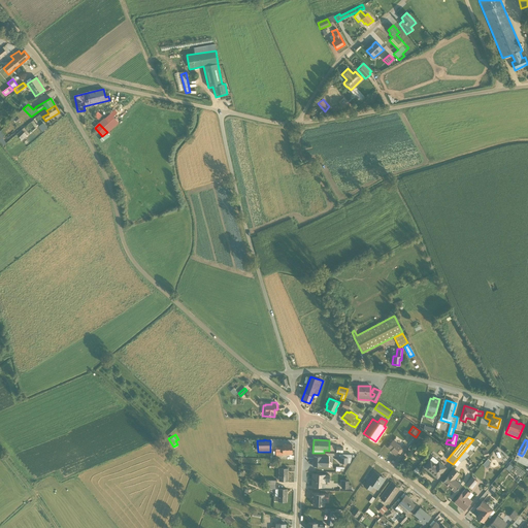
[(392,440),(387,448),(391,451),(390,451),(395,455),(397,452),(400,454),(404,448),(392,440)]
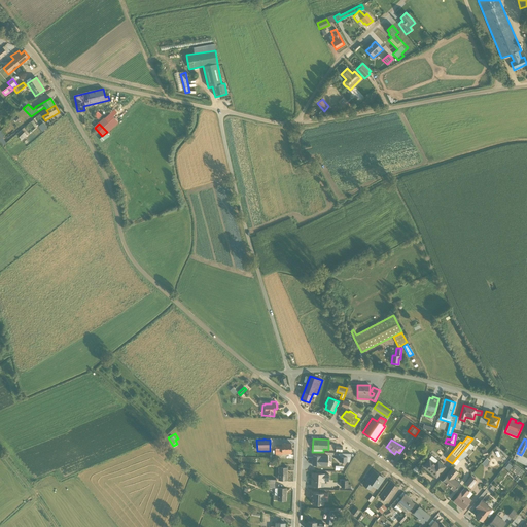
[(453,462),(456,465),(459,461),(472,451),(470,450),(473,447),(469,443),(453,462)]
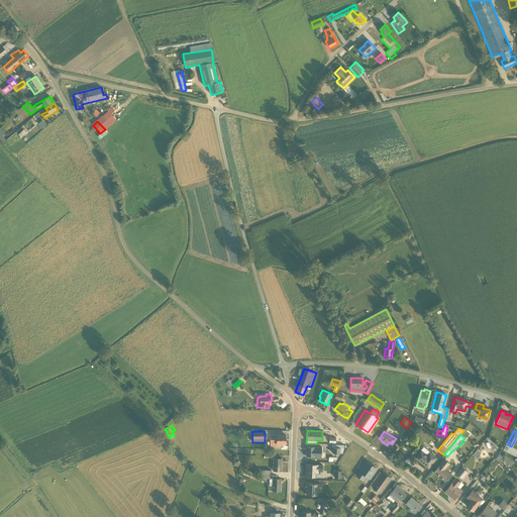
[(270,437),(270,445),(277,445),(277,444),(286,444),(285,435),(276,435),(276,437),(270,437)]
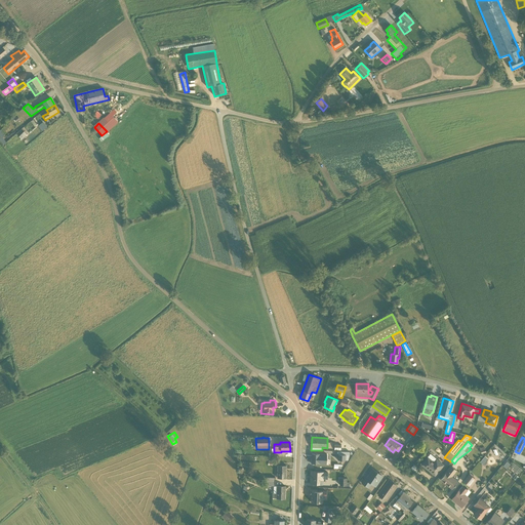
[(311,453),(311,463),(326,463),(327,454),(311,453)]
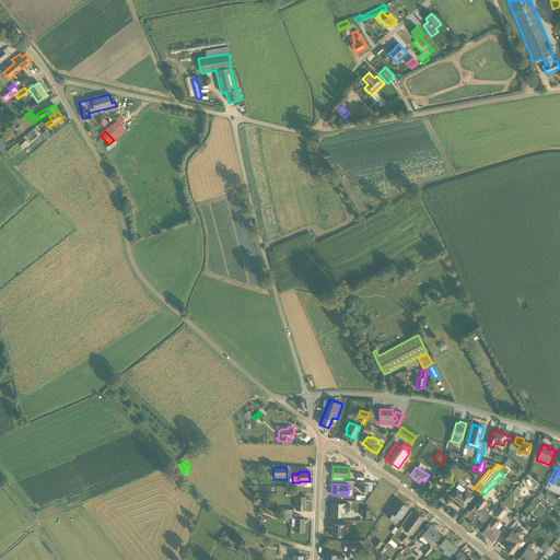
[(450,496),(464,506),(473,496),(459,483),(450,496)]
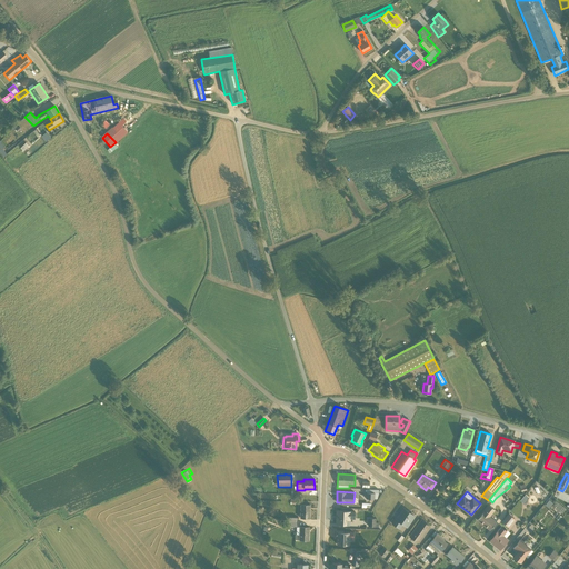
[(557,501),(552,507),(560,513),(561,511),(562,512),(565,510),(563,509),(565,508),(557,501)]
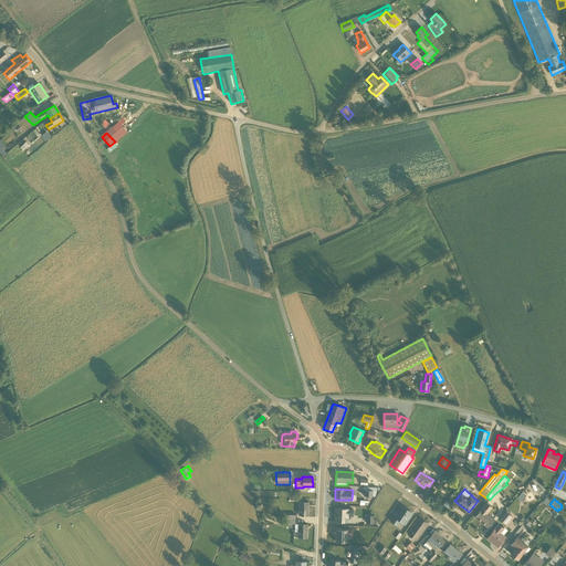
[(299,502),(299,515),(307,515),(308,502),(299,502)]
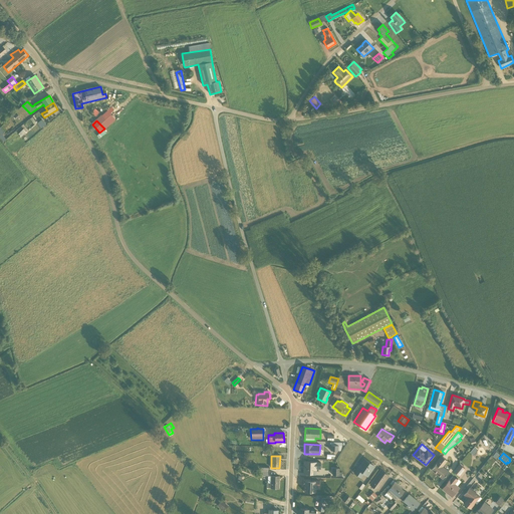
[(443,467),(447,461),(441,456),(431,469),(442,479),(450,469),(447,466),(445,468),(443,467)]
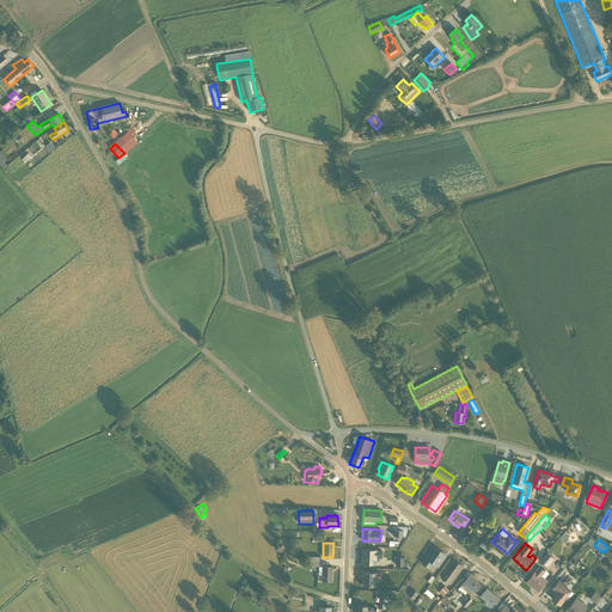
[(438,567),(446,555),(434,546),(427,558),(424,557),(421,563),(429,569),(433,564),(438,567)]
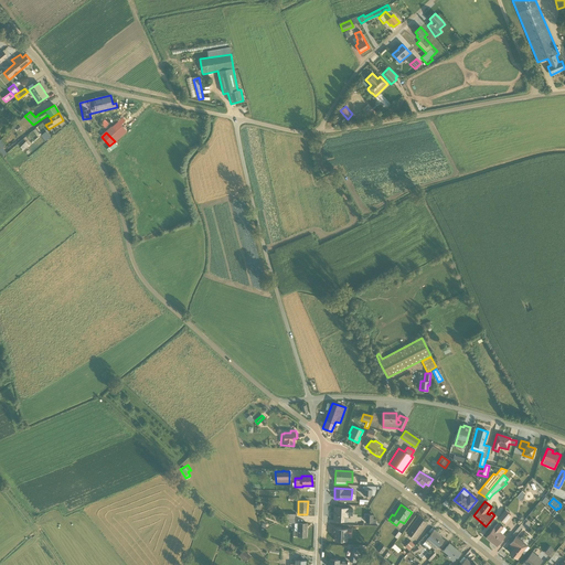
[(334,508),(333,521),(348,521),(348,515),(352,515),(352,508),(348,508),(334,508)]
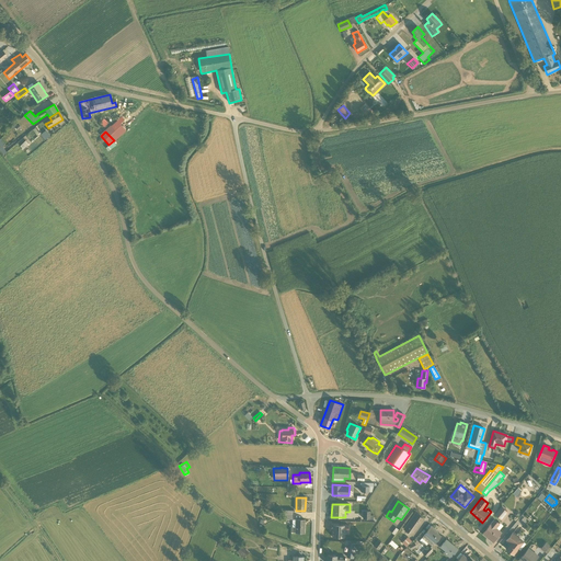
[(496,515),(502,521),(508,513),(503,507),(496,515)]
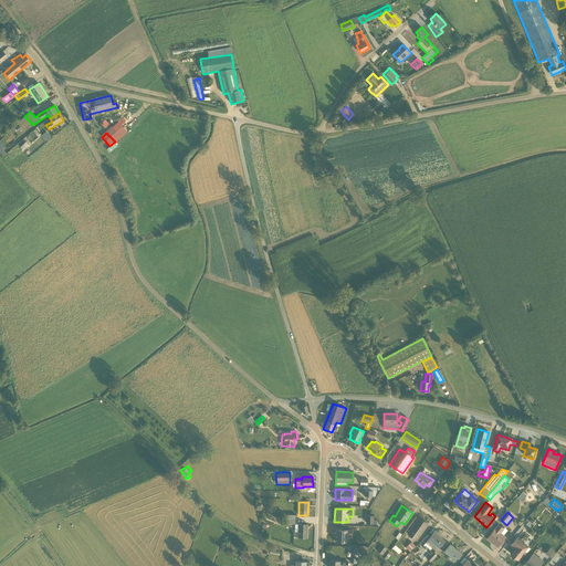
[(428,524),(419,517),(407,534),(416,541),(428,524)]
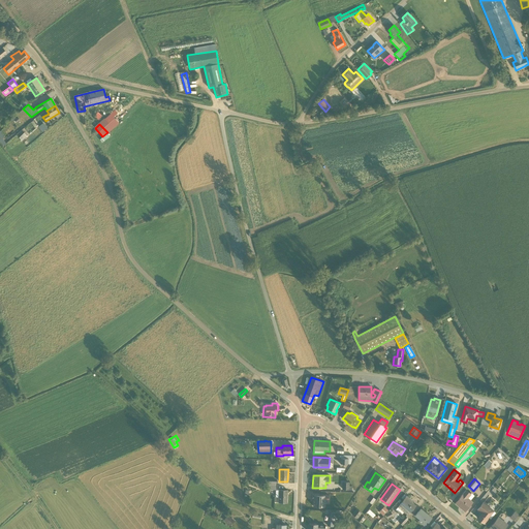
[(274,497),(274,502),(287,502),(287,490),(275,490),(275,497),(274,497)]
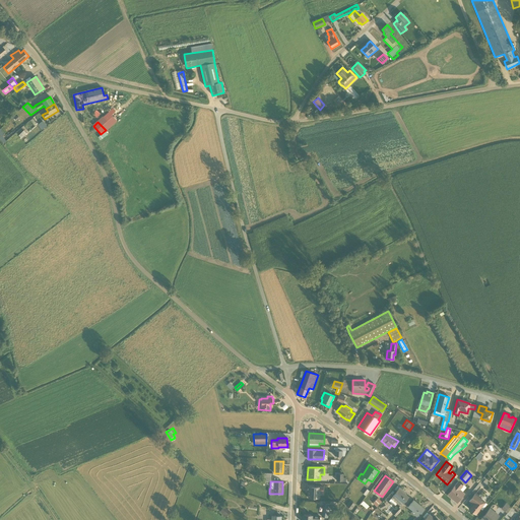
[(462,485),(458,481),(447,495),(456,503),(464,494),(462,492),(466,488),(463,484),(462,485)]
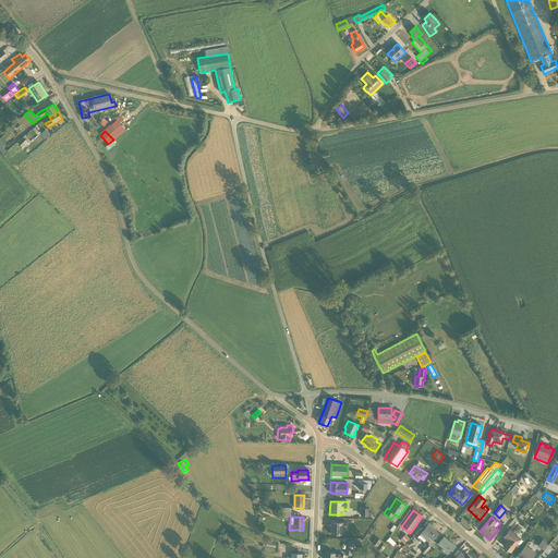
[(330,526),(330,534),(342,534),(342,528),(347,528),(347,522),(342,522),(340,522),(340,521),(329,521),(329,526),(330,526)]
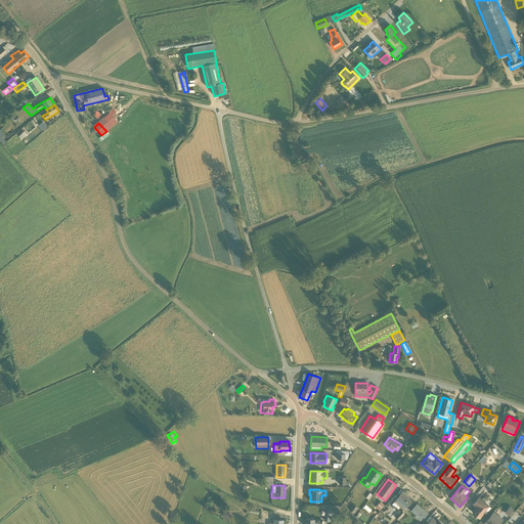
[(397,497),(391,505),(397,510),(399,508),(402,510),(401,511),(401,510),(394,517),(398,520),(408,509),(406,507),(411,500),(406,496),(407,495),(402,491),(397,497)]
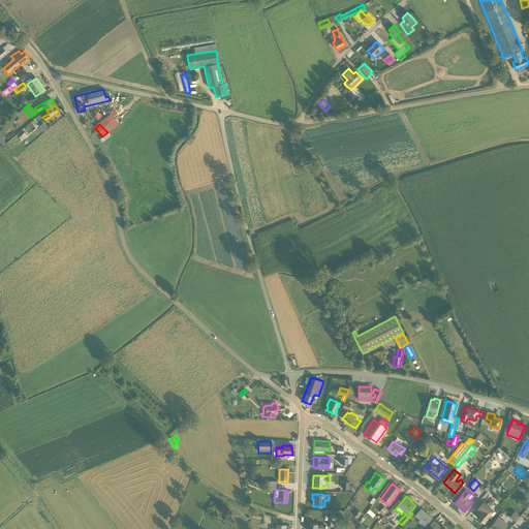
[(476,517),(485,524),(489,518),(490,519),(495,512),(494,511),(493,510),(493,509),(483,502),(476,509),(480,512),(476,517)]
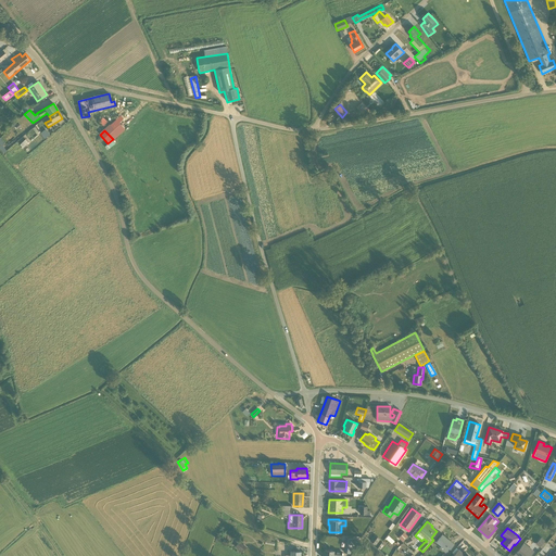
[(399,538),(402,542),(407,536),(404,532),(399,538)]
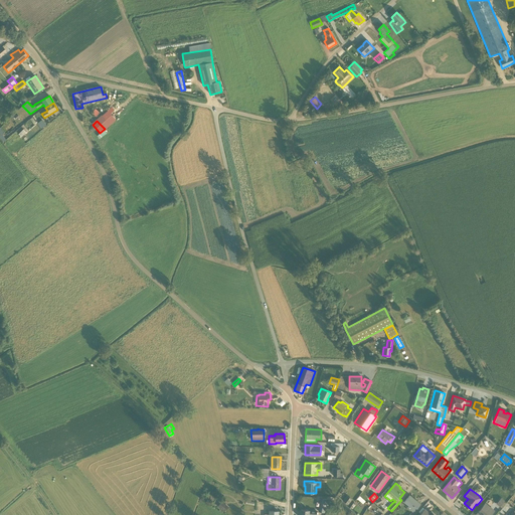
[(419,504),(409,495),(403,502),(408,506),(407,508),(412,512),(413,511),(414,511),(419,504)]
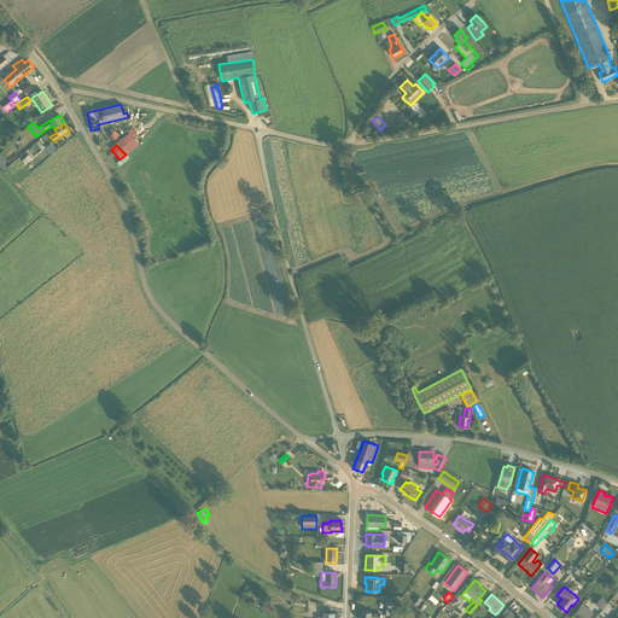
[(423,600),(415,595),(410,601),(418,606),(423,600)]
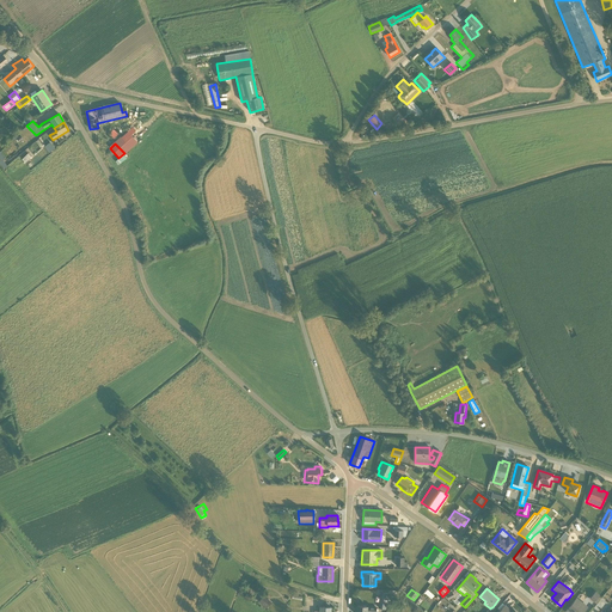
[(389,603),(390,594),(380,592),(378,607),(385,610),(386,603),(389,603)]
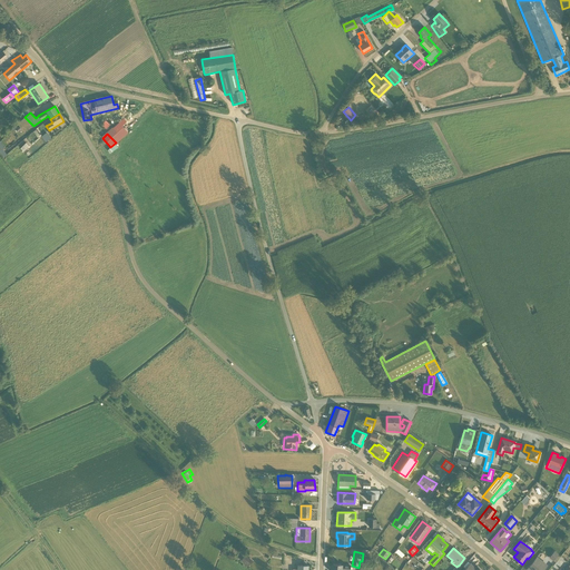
[(554,551),(549,558),(552,561),(553,560),(556,562),(559,558),(557,556),(558,554),(554,551)]
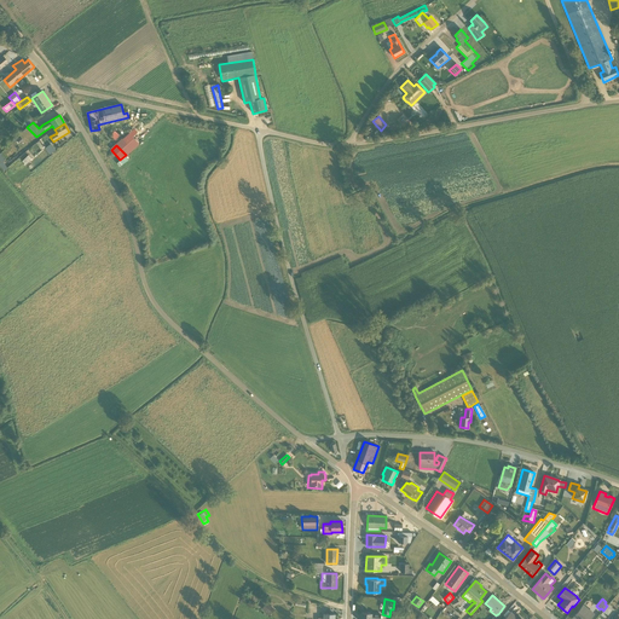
[(267,602),(261,608),(270,614),(275,608),(267,602)]
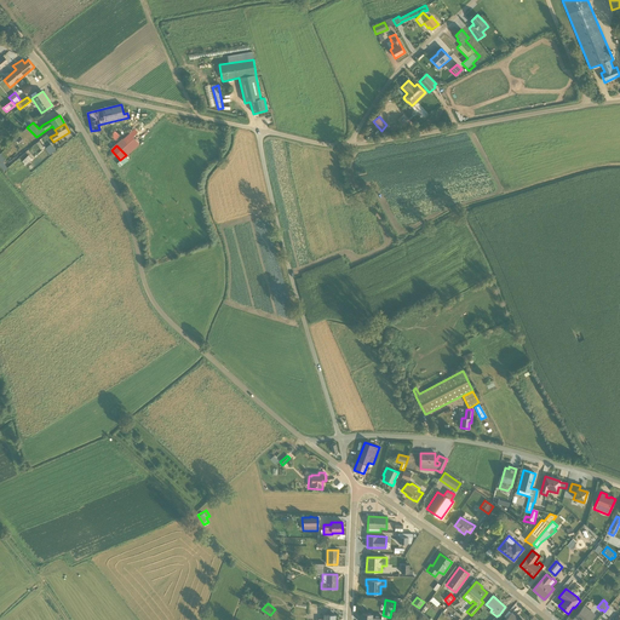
[(590,619),(595,614),(584,606),(573,619),(575,619),(590,619)]
